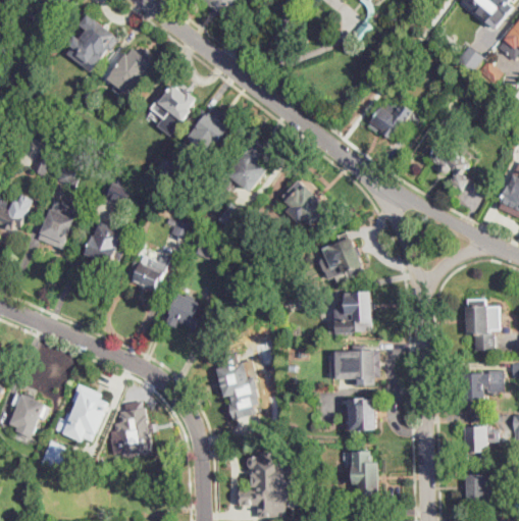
[(243,0),(227,20),(216,12),(213,9),(201,0),(243,0)]
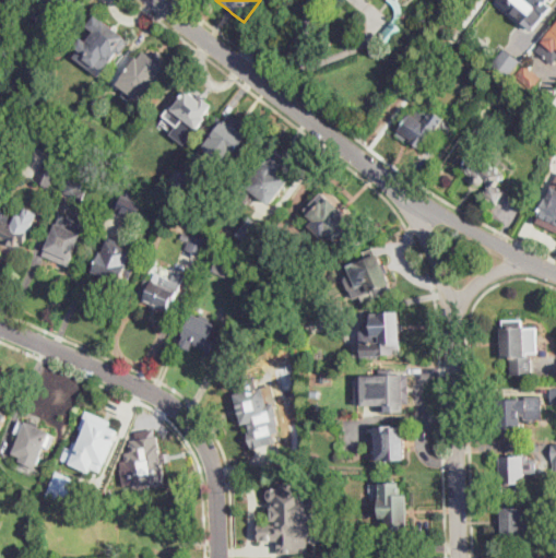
[(395,0),(394,1),(395,2),(397,3),(398,6),(399,8),(399,9),(400,10),(400,11),(400,12),(400,13),(400,14),(400,15),(400,16),(400,18),(399,19),(399,20),(398,21),(394,25),(403,33),(389,48),(377,38),(379,36),(391,23),(392,22),(392,20),(393,16),(394,14),(393,11),(393,10),(392,8),(390,4),(389,4),(388,3),(386,1),(385,0),(395,0)]
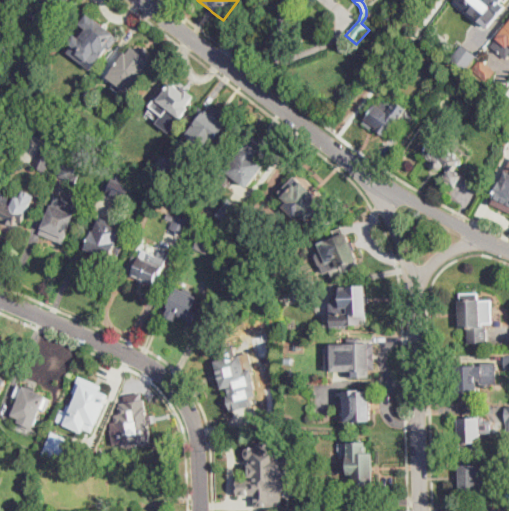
[(502,14),(492,26),(491,27),(491,26),(479,16),(477,18),(471,13),(476,6),(469,0),(503,0),(496,9),(502,14)]
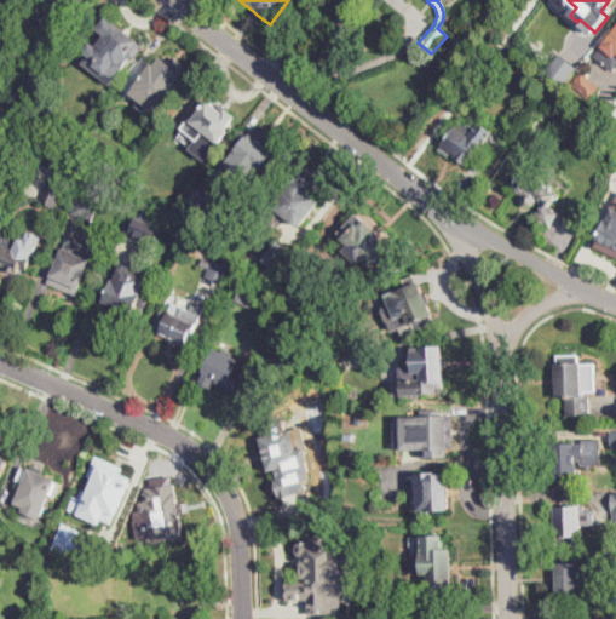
[(143,46),(132,61),(131,61),(128,58),(111,80),(92,66),(103,52),(95,45),(96,44),(103,35),(110,24),(116,18),(127,27),(131,28),(140,35),(136,41),(143,46)]
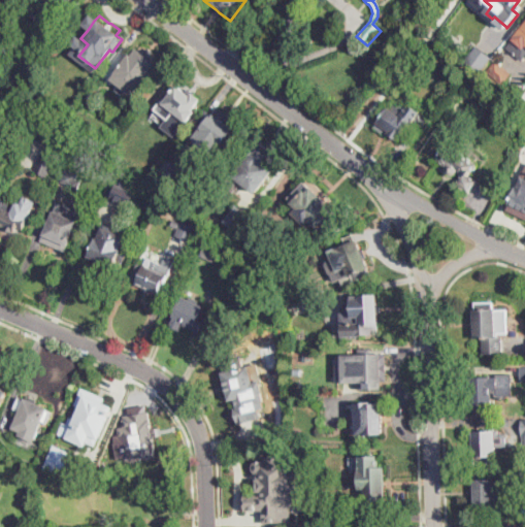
[(524,46),(522,51),(510,40),(524,22),(524,46)]
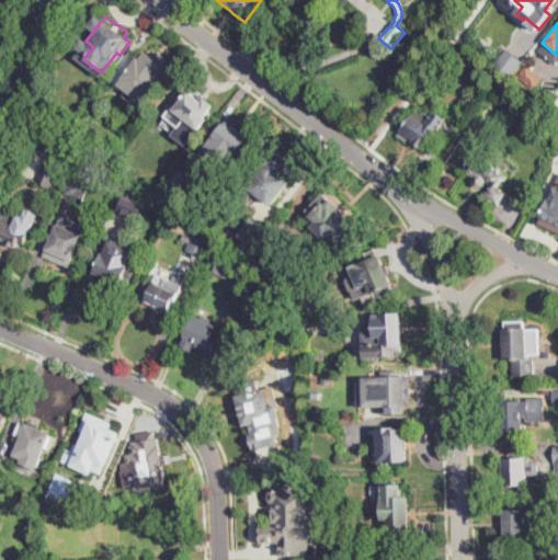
[(168,63),(158,76),(160,78),(145,98),(144,96),(139,103),(116,87),(141,54),(145,56),(150,49),(168,63)]
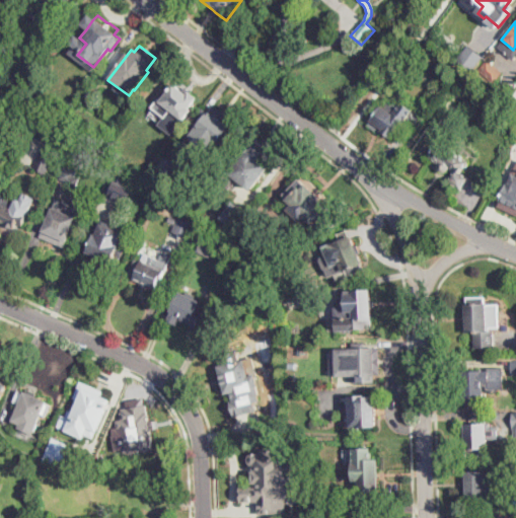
[(470,71),(454,59),(464,46),(481,59),(470,71)]
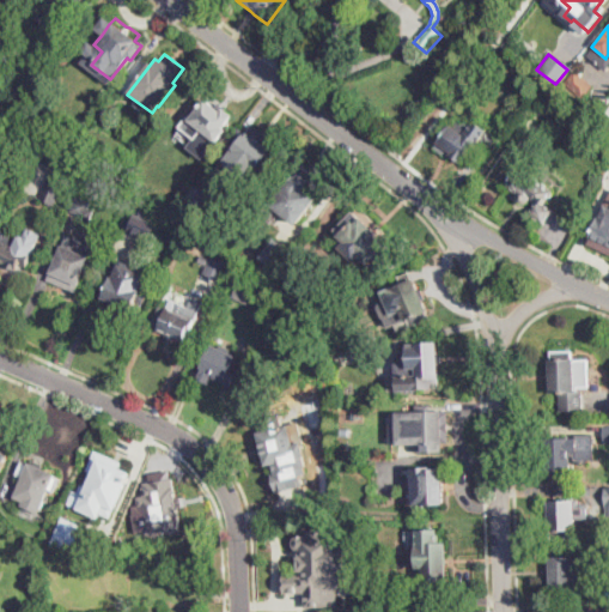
[(591,88),(579,101),(561,85),(573,72),(591,88)]
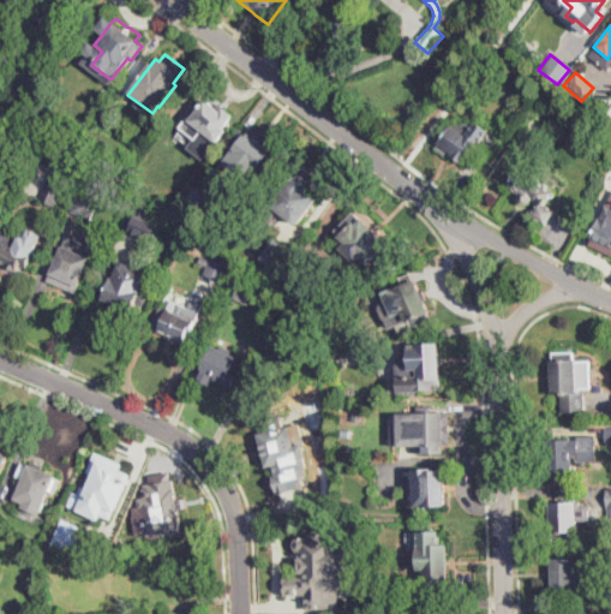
[(210,94),(228,107),(231,105),(237,109),(225,126),(226,127),(216,141),(204,131),(197,139),(180,126),(186,118),(190,120),(210,94)]
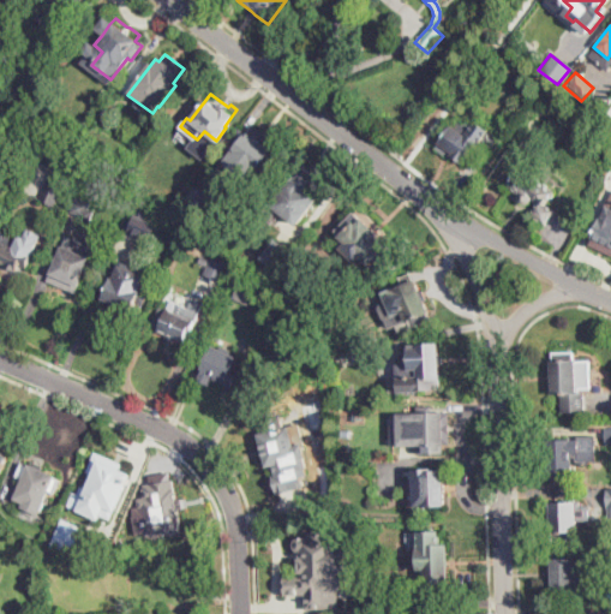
[(454,118),(468,127),(472,121),(486,132),(477,145),(475,144),(459,166),(448,156),(445,159),(433,150),(435,148),(433,147),(454,118)]
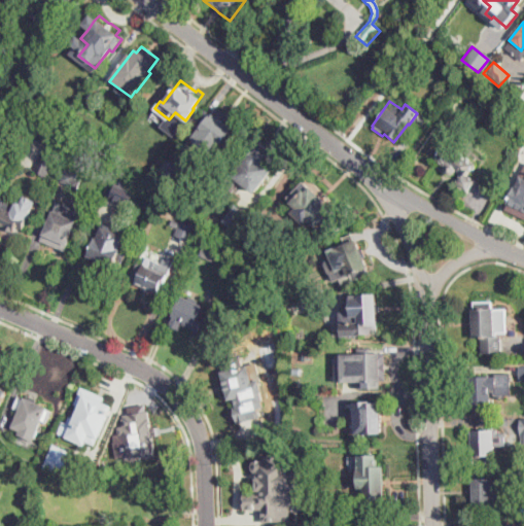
[(213,115),(215,112),(216,113),(218,111),(235,124),(232,131),(231,132),(235,135),(222,153),(215,148),(210,155),(191,142),(197,136),(194,135),(203,124),(198,118),(205,108),(213,115)]
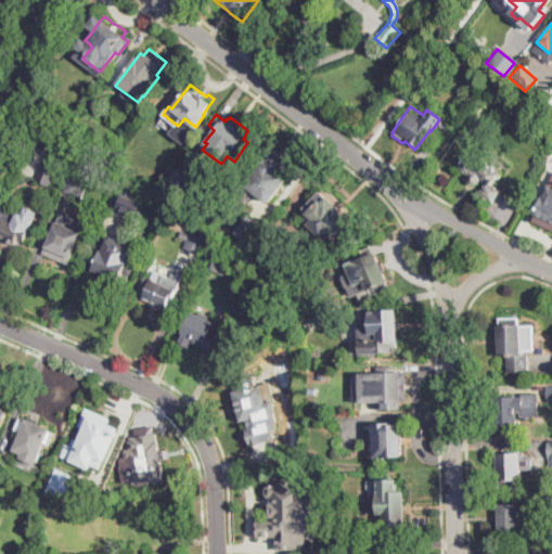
[(273,149),(292,164),(282,176),(287,180),(267,205),(255,196),(248,204),(244,201),(243,203),(230,192),(244,175),(249,178),(267,155),(268,156),(273,149)]
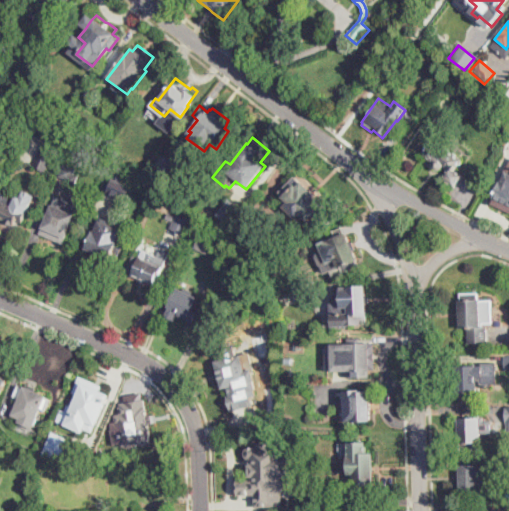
[(453,172),(458,175),(451,187),(441,181),(447,170),(441,166),(439,170),(433,171),(428,168),(427,165),(429,161),(420,155),(430,140),(461,159),(453,172)]
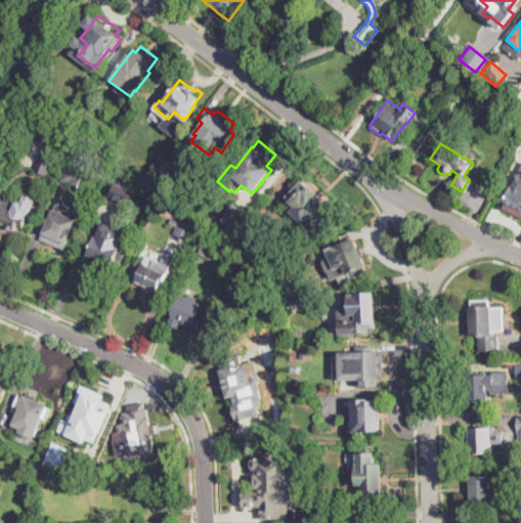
[(55,154),(45,177),(30,170),(40,146),(55,154)]
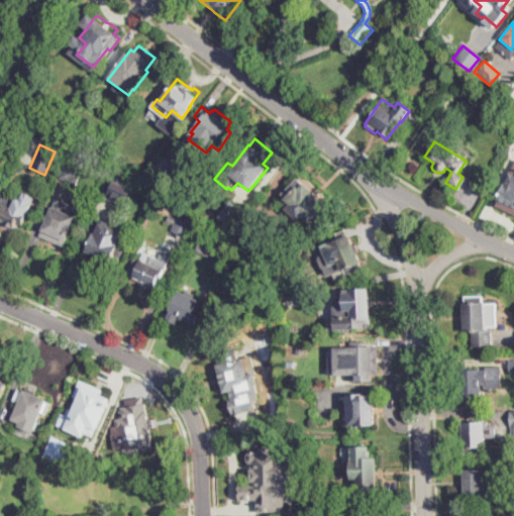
[(513,160),(492,205),(513,215),(513,160)]
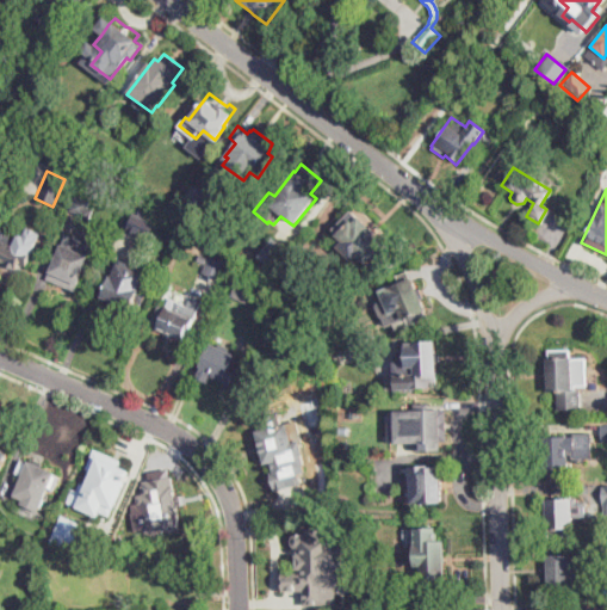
[(91,210),(87,220),(67,211),(74,196),(88,202),(86,208),(91,210)]
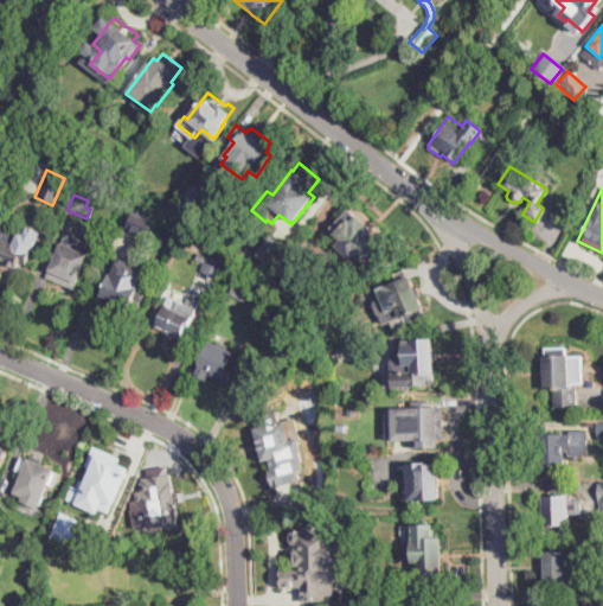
[(139,228),(133,242),(119,236),(128,210),(138,214),(133,225),(139,228)]
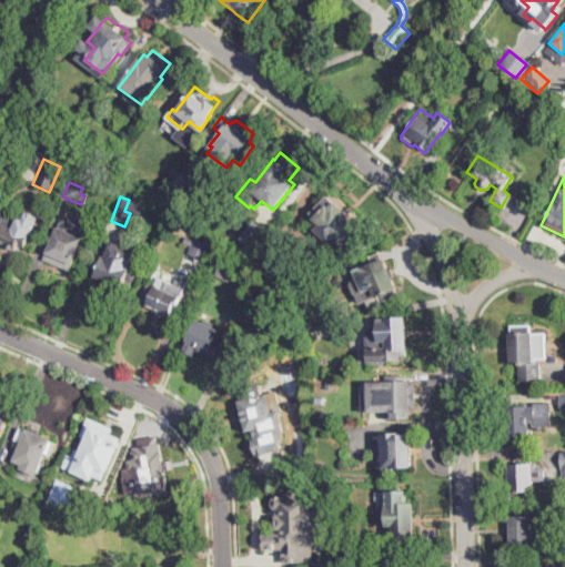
[(365,234),(345,254),(311,220),(331,200),(365,234)]
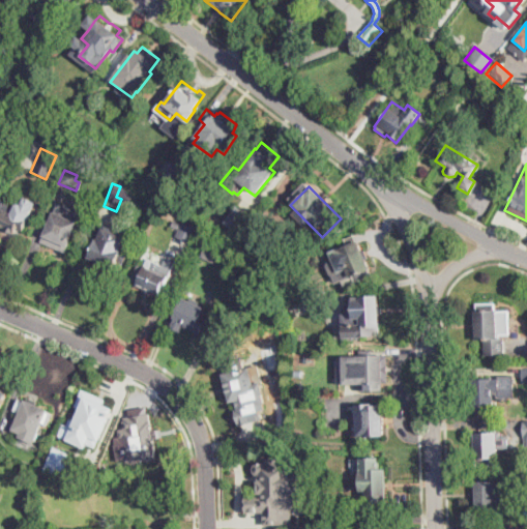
[(65,254),(40,244),(56,206),(80,215),(65,254)]
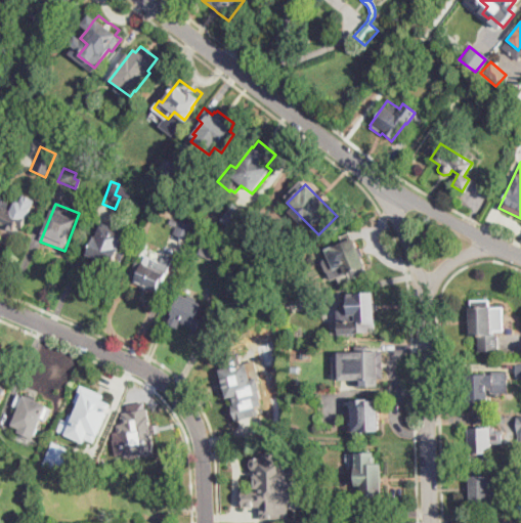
[(247,215),(234,231),(220,220),(232,205),(247,215)]
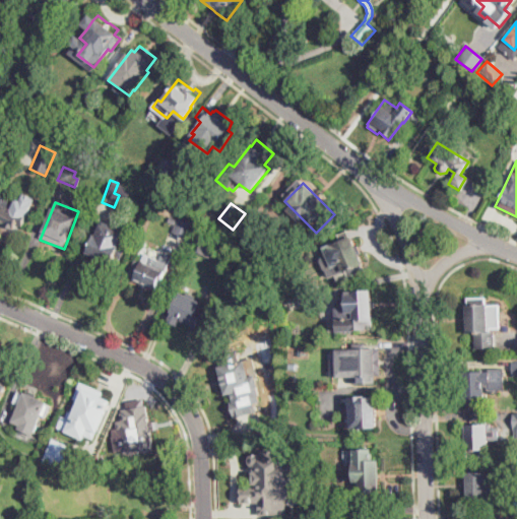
[(0,205),(24,217),(19,228),(14,225),(12,231),(0,224),(0,205)]
